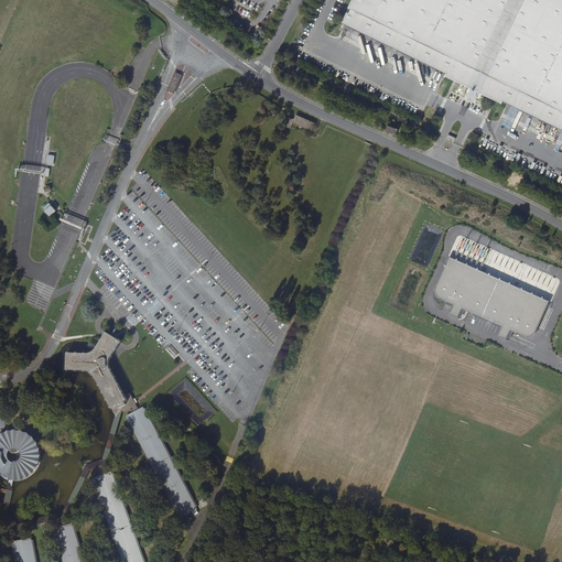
[(346,10),(341,21),(445,73),(444,74),(468,86),(465,94),(473,97),(476,89),(500,101),(501,100),(561,129),(561,0),(350,0),(347,7),(349,8),(348,11),(346,10)]
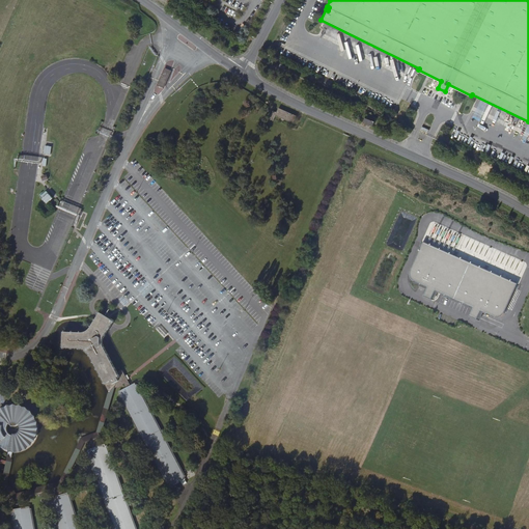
[(168,68),(162,66),(155,83),(161,85),(168,68)]
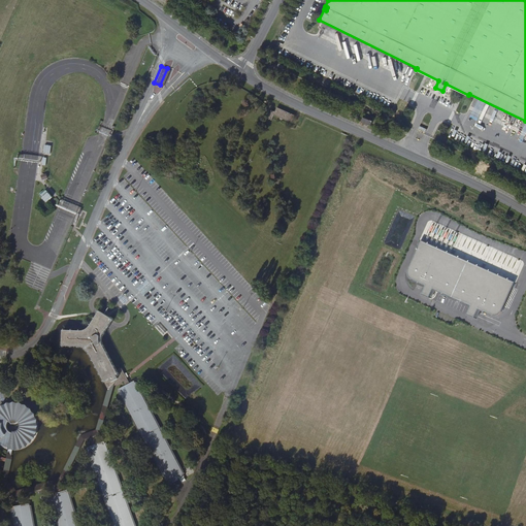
[(274,105),(272,110),(271,112),(290,121),(293,113),(274,105)]
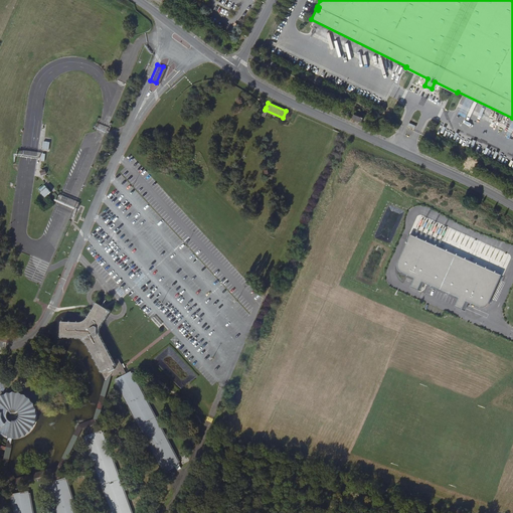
[(349,117),(359,121),(362,113),(353,109),(349,117)]
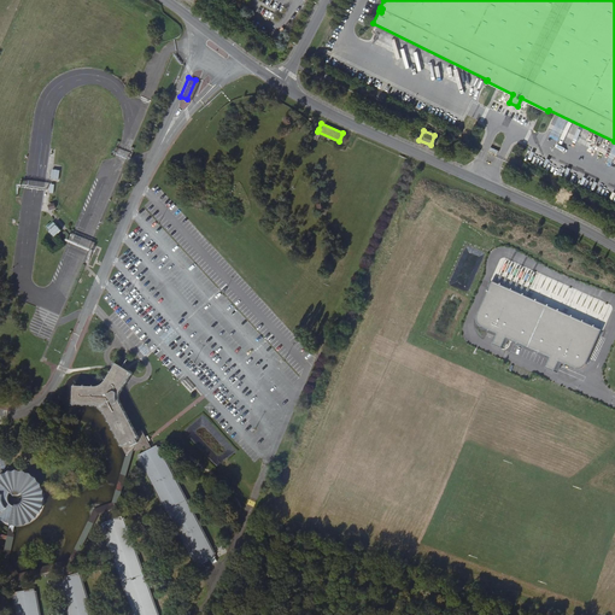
[(601,321),(491,274),(476,306),(476,309),(475,312),(476,316),(478,317),(480,320),(481,321),(497,328),(492,338),(502,341),(507,332),(550,350),(546,361),(555,364),(560,355),(575,361),(579,361),(581,361),(583,359),(585,358),(586,357),(587,355),(601,321)]
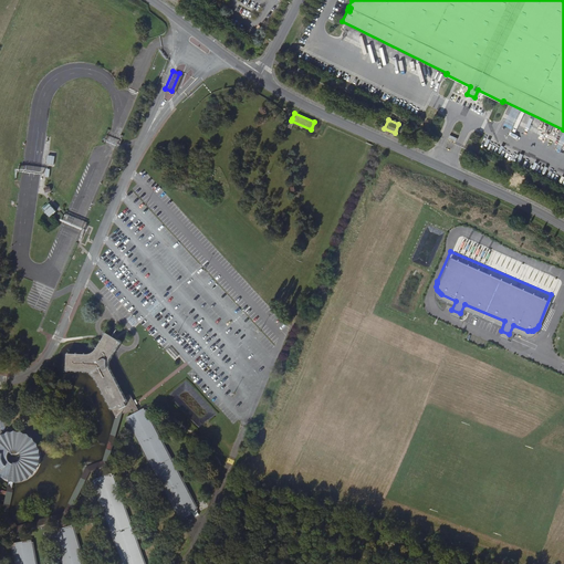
[(64,369),(84,372),(86,372),(89,373),(91,375),(93,377),(108,407),(114,405),(115,408),(123,404),(121,400),(126,398),(124,395),(111,369),(108,366),(108,363),(108,362),(110,358),(112,354),(119,341),(113,337),(110,335),(104,332),(102,337),(95,348),(93,351),(90,353),(84,353),(65,352),(64,369)]
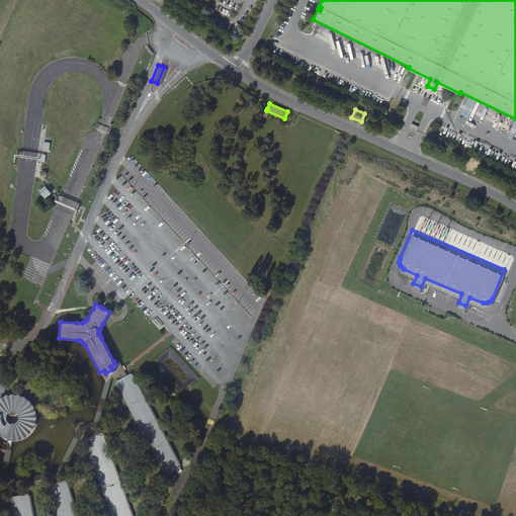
[(104,370),(99,372),(103,380),(111,376),(118,373),(120,377),(125,375),(121,366),(117,359),(113,361),(115,364),(110,366),(112,369),(105,373),(104,370)]
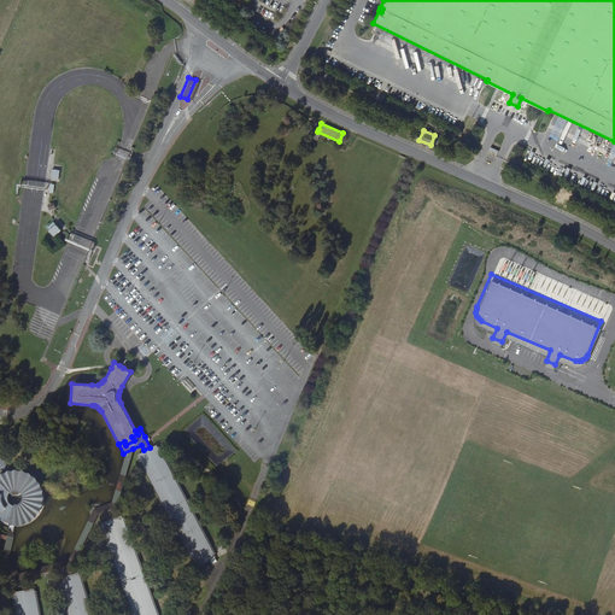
[(150,447),(144,450),(136,455),(194,564),(195,563),(214,555),(154,444),(150,447)]
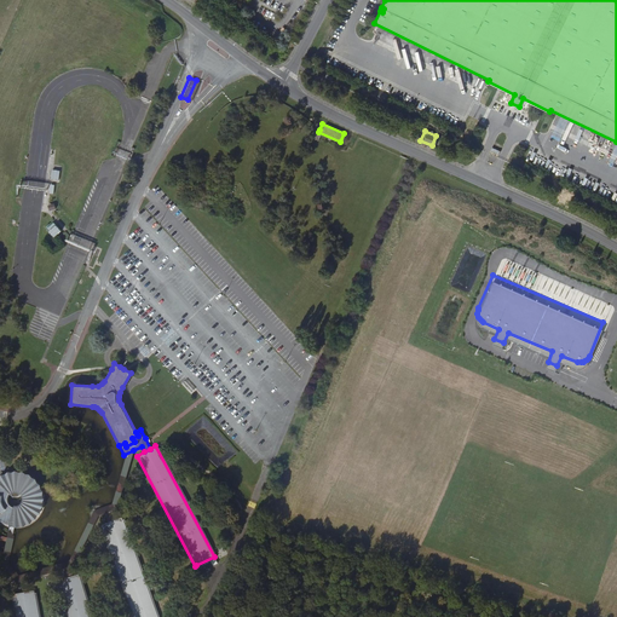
[(133,450),(124,455),(115,499),(109,501),(98,505),(93,514),(73,554),(23,570),(11,555),(18,524),(18,520),(13,519),(11,522),(9,530),(0,528),(0,532),(9,535),(1,561),(13,580),(19,578),(23,594),(28,593),(24,577),(63,565),(67,577),(73,575),(68,564),(79,560),(103,511),(105,509),(109,520),(115,519),(110,508),(122,503),(133,450)]
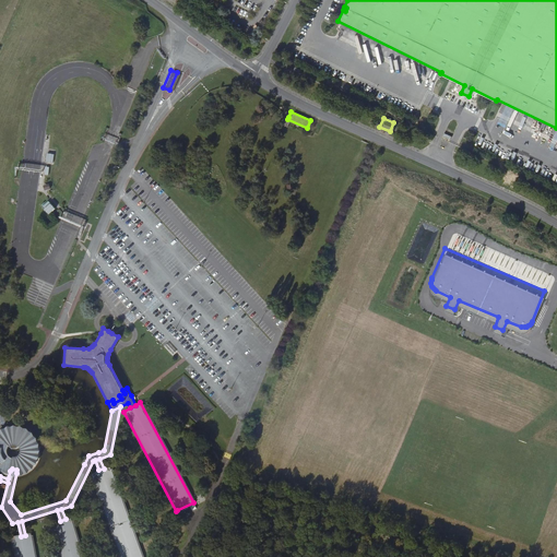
[(0,466),(1,467),(4,469),(10,471),(12,469),(16,470),(23,470),(27,467),(32,464),(35,462),(37,458),(38,454),(39,451),(40,447),(40,445),(39,441),(39,438),(37,436),(36,433),(34,431),(32,428),(27,426),(22,424),(16,423),(12,424),(9,424),(6,426),(1,428),(0,428),(0,466)]
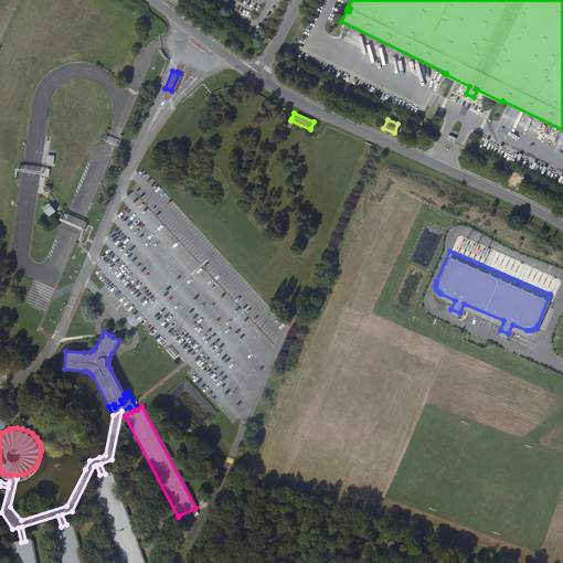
[(142,562),(109,471),(105,474),(99,475),(92,478),(120,562),(142,562)]
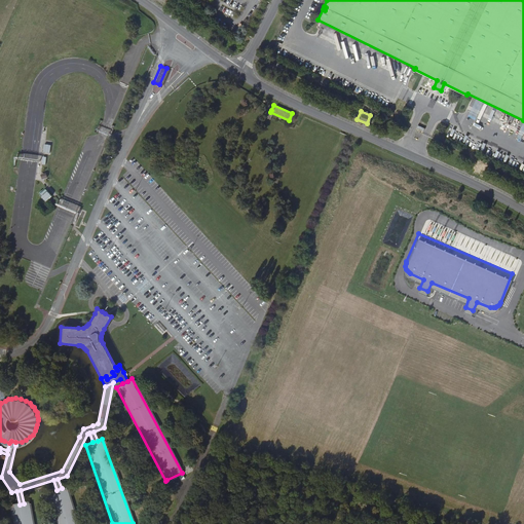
[(76,523),(66,487),(62,488),(57,490),(48,493),(58,523),(76,523)]
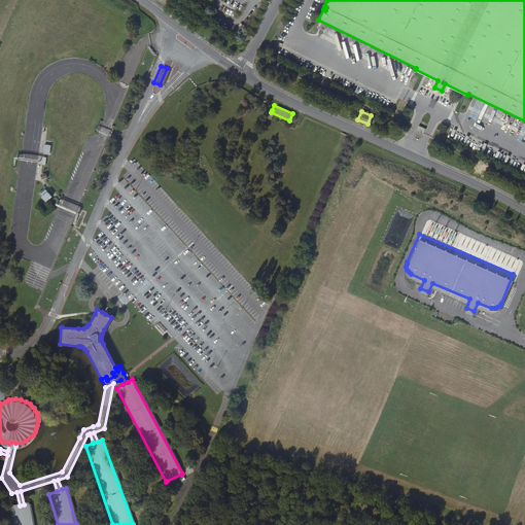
[(32,524),(29,503),(24,504),(20,505),(11,506),(13,524),(32,524)]
